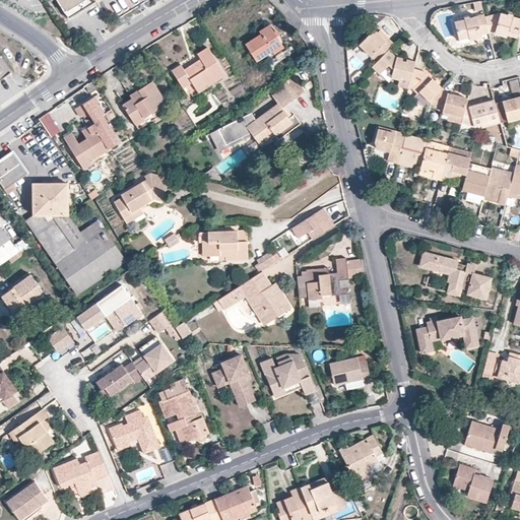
[(96,0),(95,0),(56,0),(68,18),(96,0)]
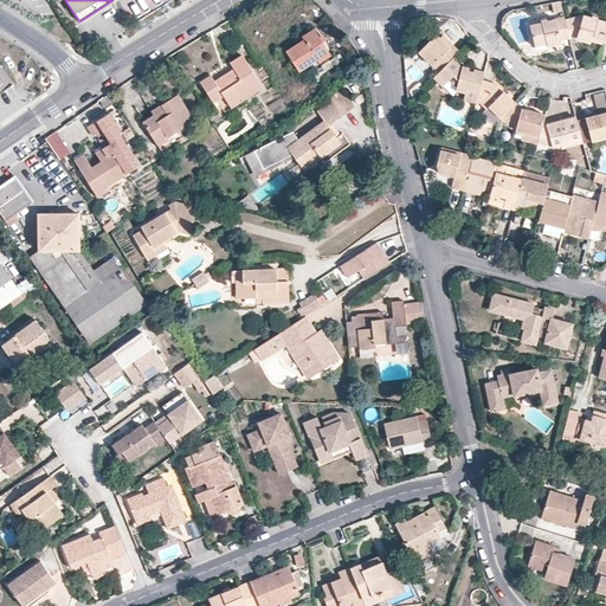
[(552,14),(562,13),(561,1),(550,2),(552,14)]
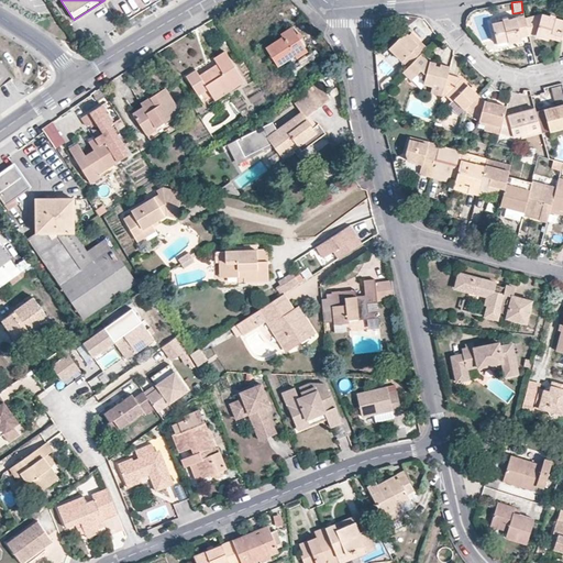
[(562,20),(554,18),(549,17),(541,13),(523,18),(523,19),(528,36),(534,34),(534,36),(548,40),(549,37),(559,40),(560,37),(562,24),(562,20)]
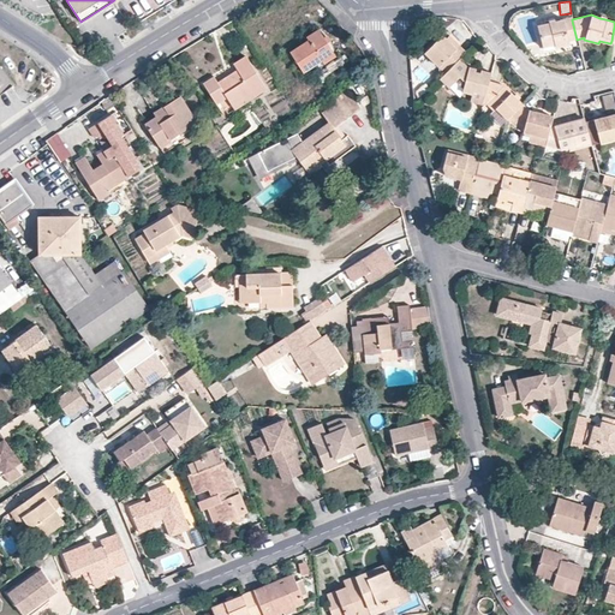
[(109,40),(126,29),(118,17),(101,27),(109,40)]
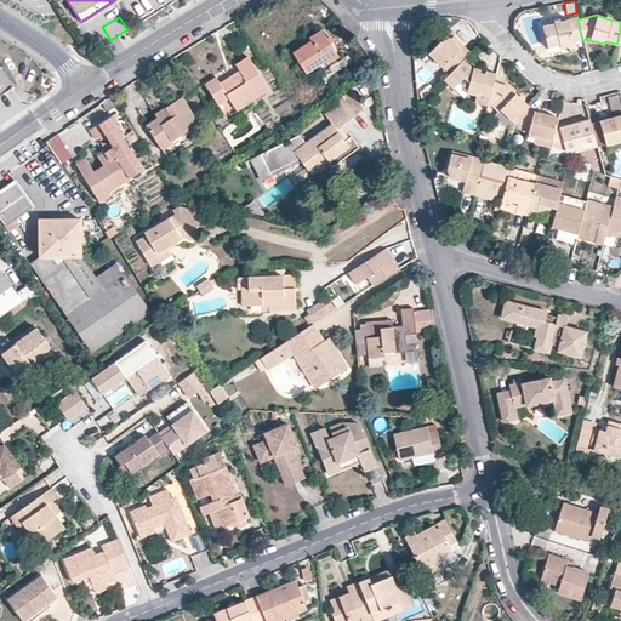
[(582,40),(577,21),(577,20),(577,17),(560,21),(554,23),(542,26),(547,49),(559,46),(560,47),(575,44),(574,41),(582,40)]
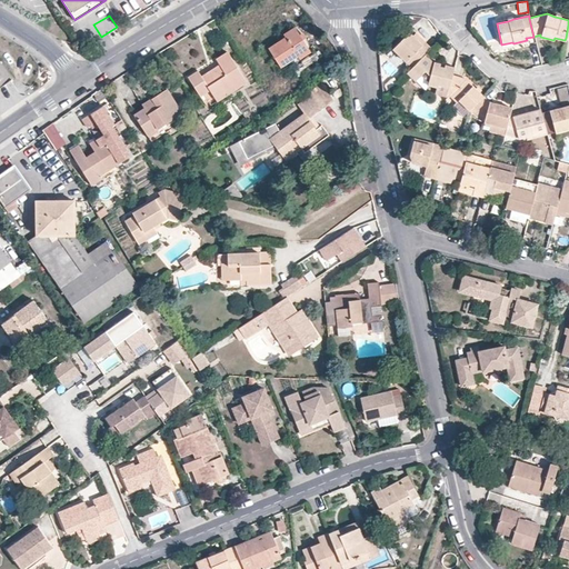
[(296,28),(283,35),(285,37),(268,48),(281,67),(298,56),(299,59),(310,51),(296,28)]
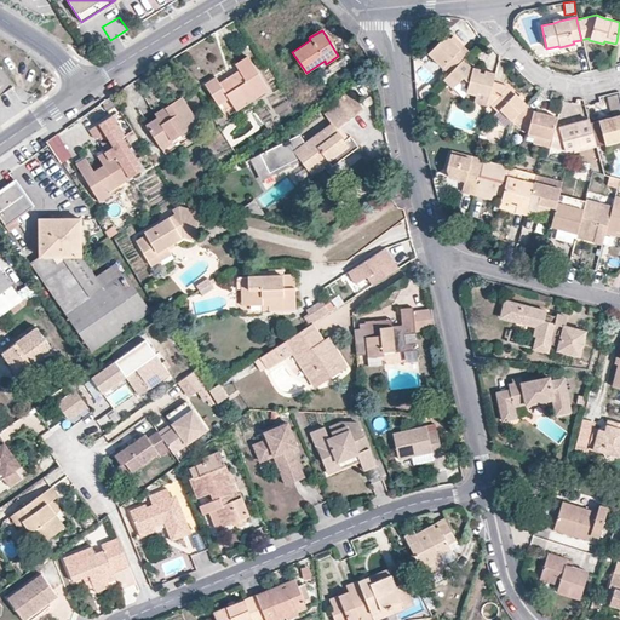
[(469,52),(463,46),(459,50),(451,39),(446,34),(428,53),(447,74),(463,58),(469,52)]
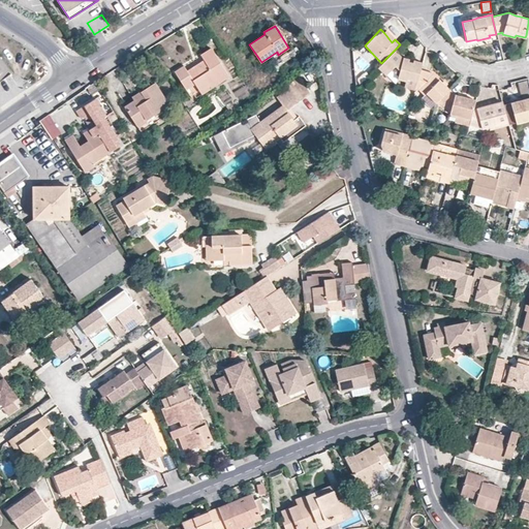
[(386,30),(384,33),(392,42),(395,39),(386,30)]
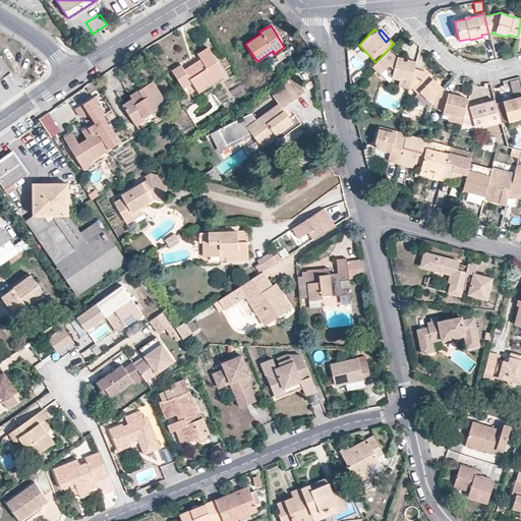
[(172,70),(184,89),(192,82),(196,89),(213,77),(216,82),(226,75),(208,48),(197,54),(201,58),(184,69),(181,64),(172,70)]
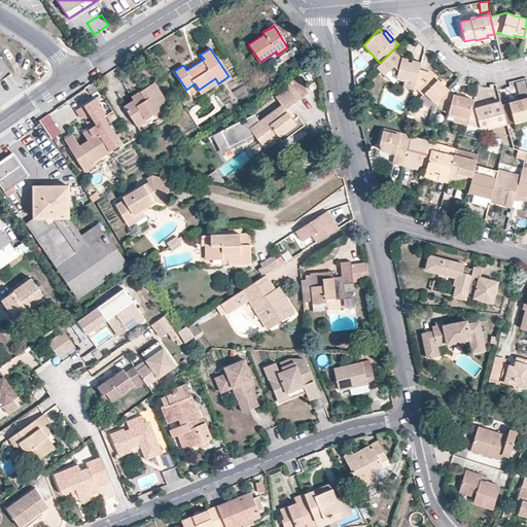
[(418,70),(420,62),(412,60),(412,62),(407,61),(408,59),(401,57),(393,49),(380,63),(376,67),(384,75),(393,66),(397,70),(395,79),(405,81),(406,79),(415,81),(418,70)]
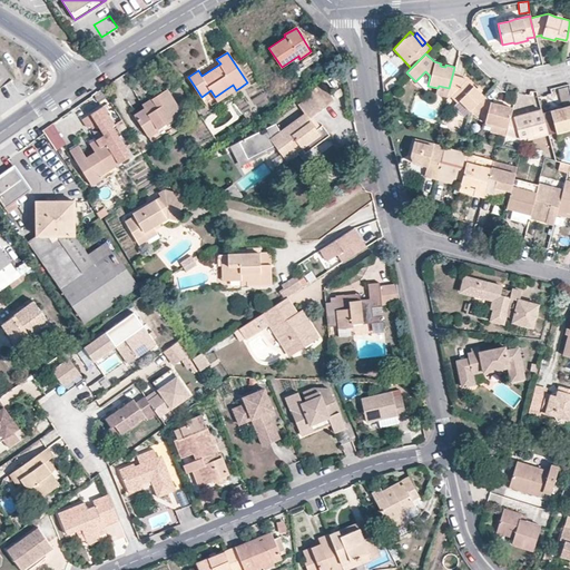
[(0,86),(11,79),(0,64),(0,86)]
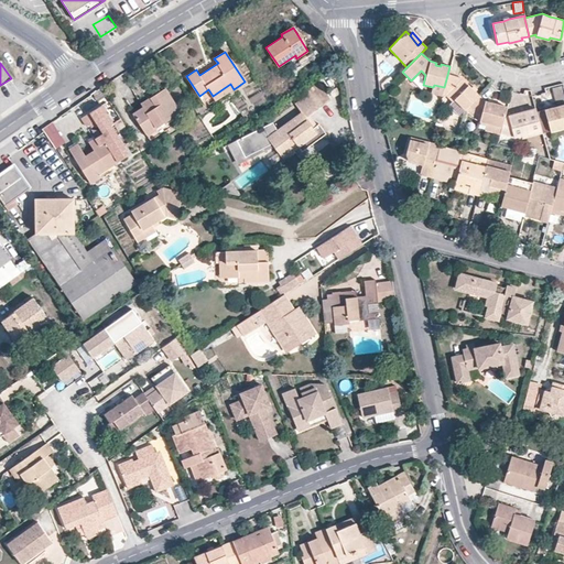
[(475,91),(472,87),(462,77),(447,75),(444,87),(442,95),(446,95),(452,101),(454,100),(464,110),(468,106),(479,95),(475,91)]
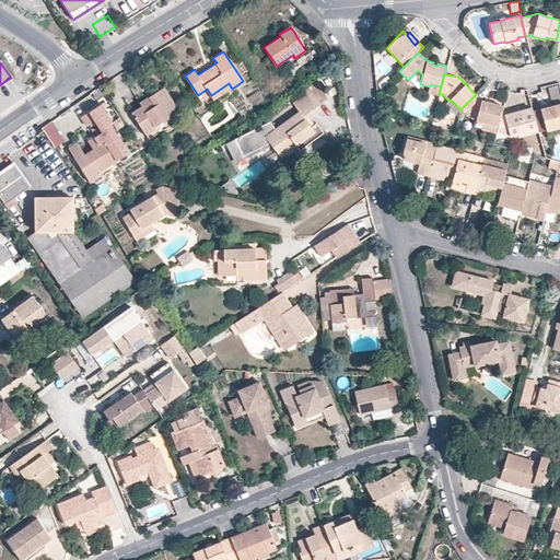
[(378,83),(380,91),(388,82),(384,78),(378,83)]
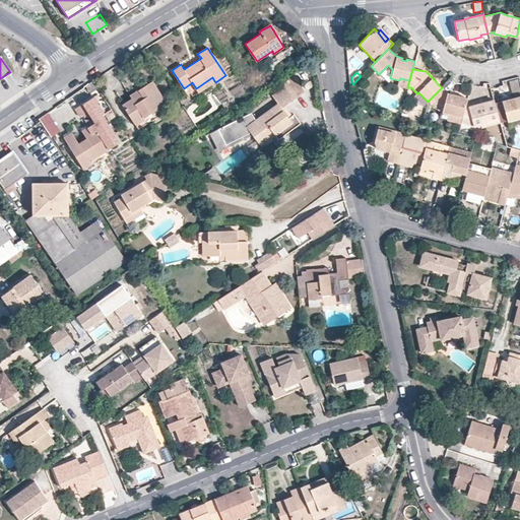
[(307,91),(296,76),(284,83),(286,85),(272,94),(278,103),(255,118),(252,111),(219,125),(226,141),(252,129),(262,144),(271,139),(275,136),(276,138),(300,123),(294,114),(291,115),(285,106),(307,91)]
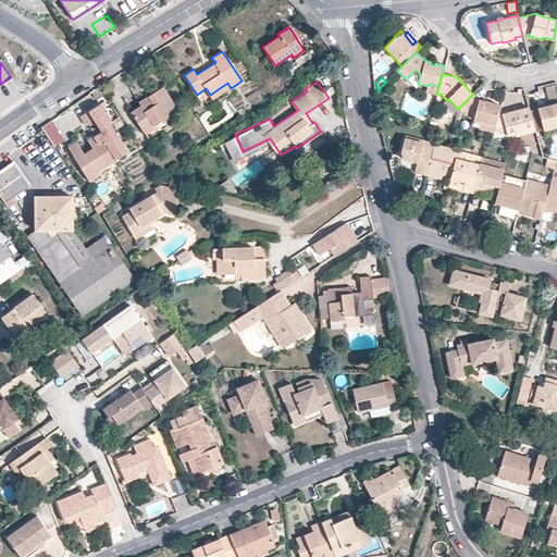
[(206,88),(197,95),(203,104),(231,88),(227,83),(210,95),(206,88)]
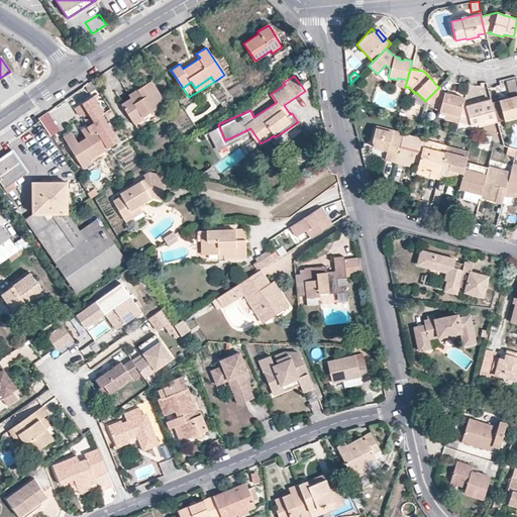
[(151,80),(138,88),(140,92),(131,98),(121,103),(133,122),(157,108),(166,102),(151,80)]
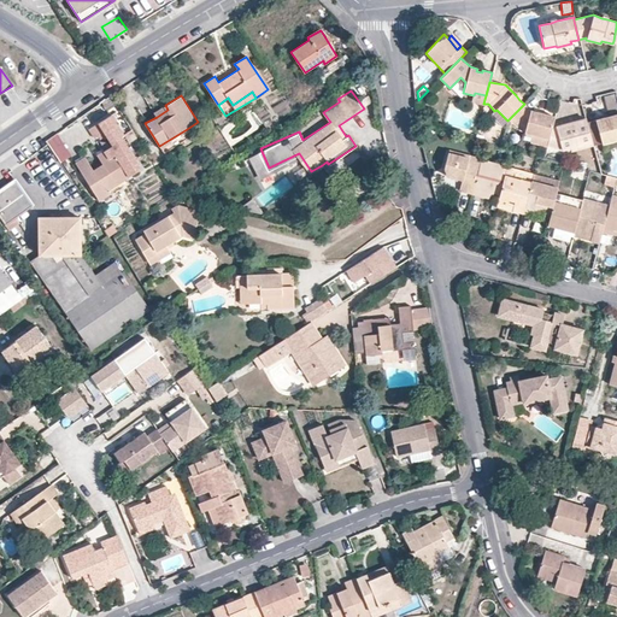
[(616,110),(616,95),(604,100),(607,113),(616,110)]
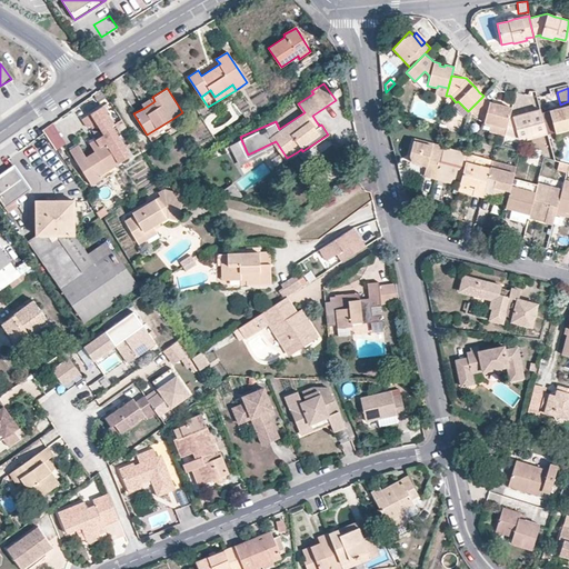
[(483,96),(472,107),(483,117),(482,122),(506,128),(509,116),(511,108),(489,102),(483,96)]
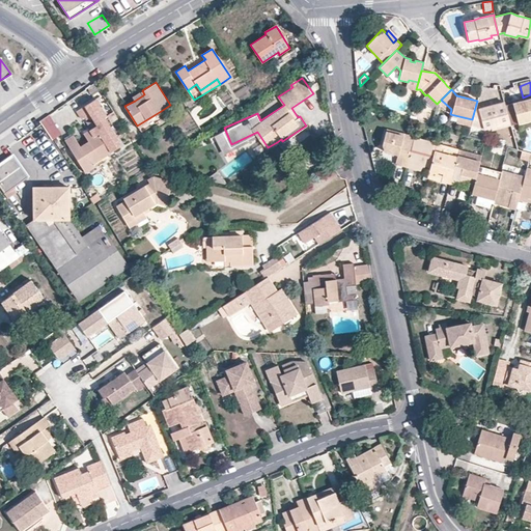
[(144,94),(142,90),(133,96),(135,101),(144,94)]
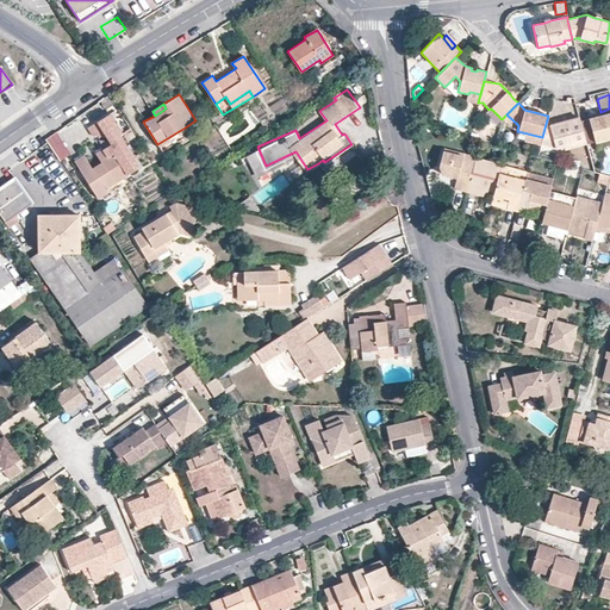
[(491,109),(489,110),(485,114),(496,125),(502,119),(491,109)]
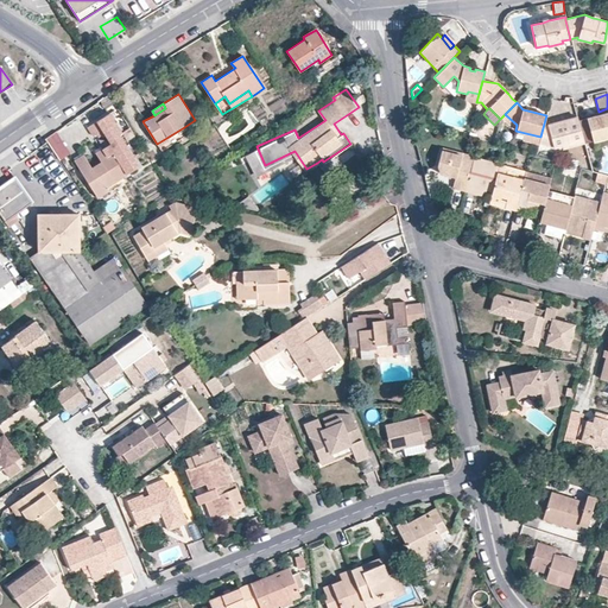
[(607,112),(577,120),(584,143),(593,140),(593,141),(607,138),(607,112)]
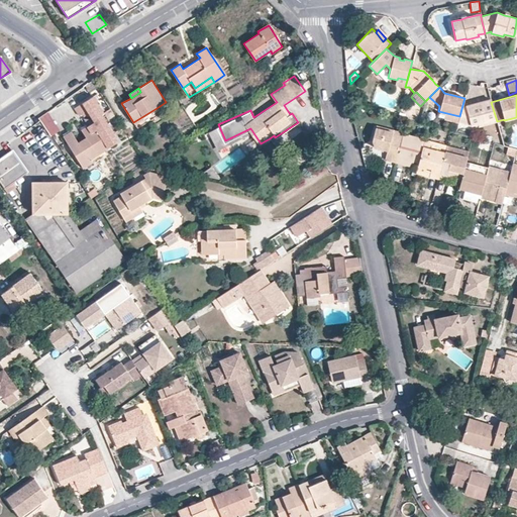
[(90,159),(118,141),(102,115),(104,114),(93,97),(75,109),(80,116),(87,111),(95,123),(88,127),(83,130),(82,131),(85,137),(79,141),(72,131),(64,136),(84,167),(92,162),(90,159)]
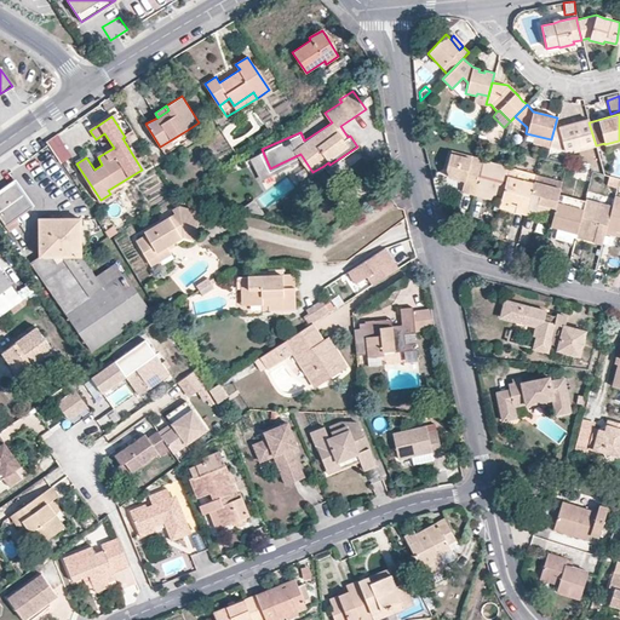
[(589,122),(587,119),(557,127),(555,126),(551,139),(551,143),(550,148),(563,151),(573,149),(573,151),(596,145),(589,122)]
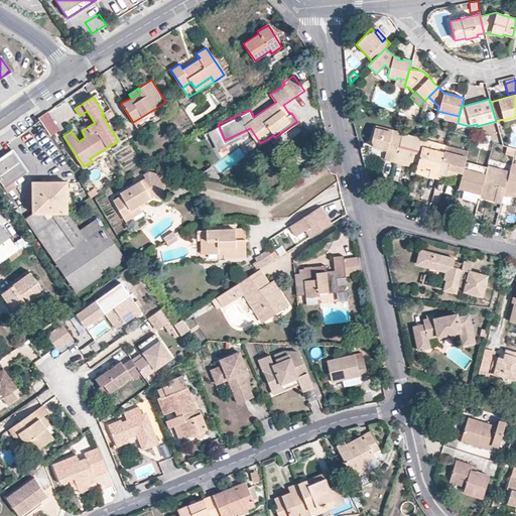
[(160,114),(156,108),(133,122),(137,128),(160,114)]
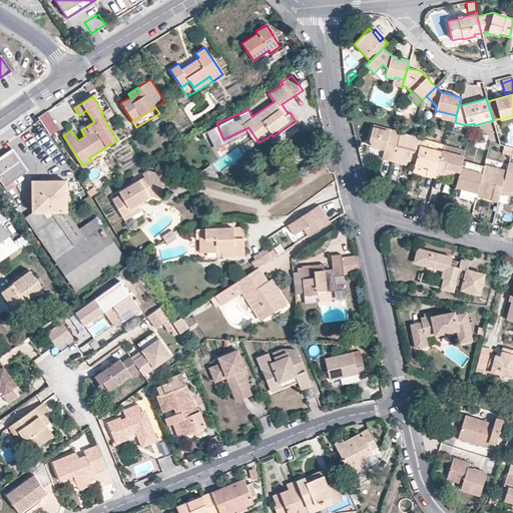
[(456,118),(456,115),(435,110),(435,113),(456,118)]
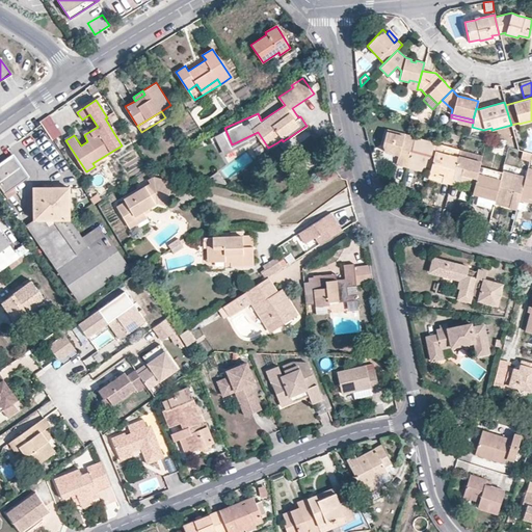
[(53,141),(62,135),(50,115),(40,122),(53,141)]
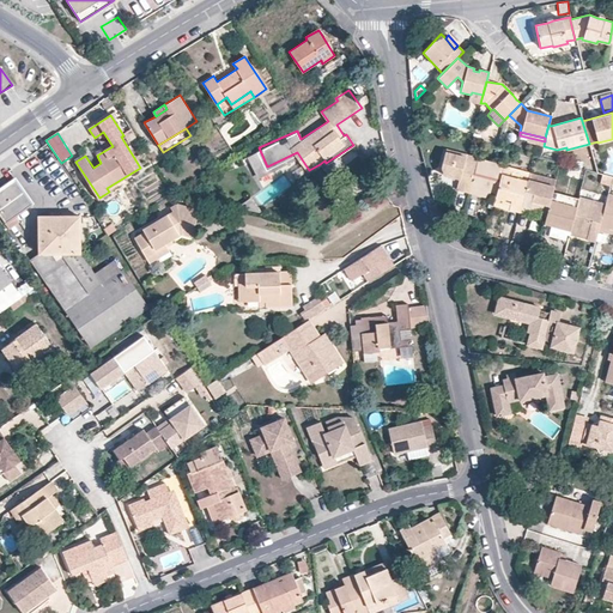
[(267,167),(259,147),(249,152),(258,171),(267,167)]
